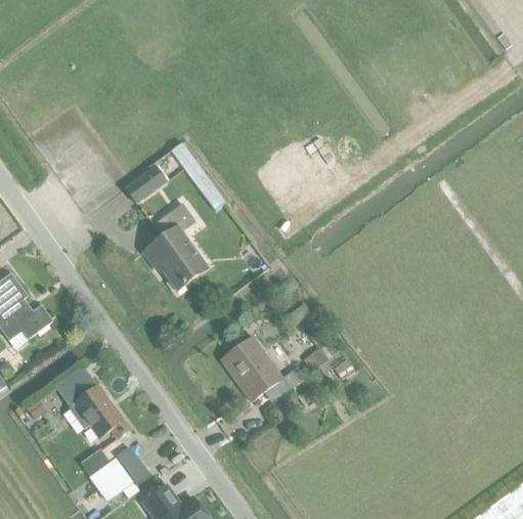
[(181,141),(171,149),(215,210),(225,202),(181,141)]
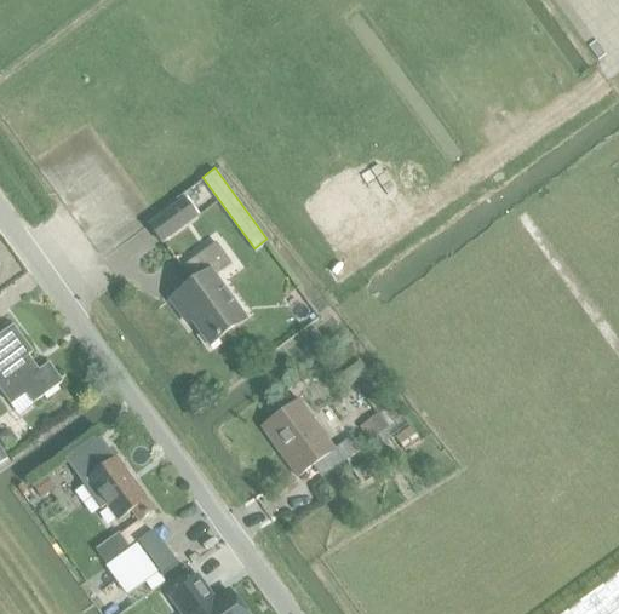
[(147,224),(160,241),(198,213),(184,196),(147,224)]
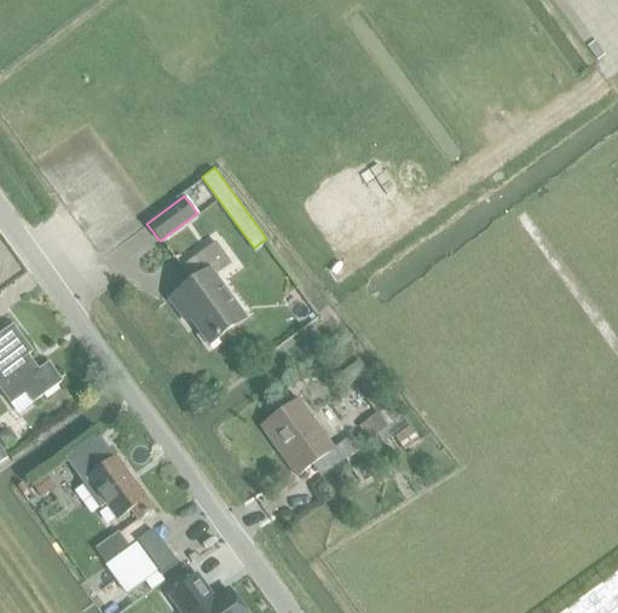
[(214,272),(231,260),(215,238),(182,264),(194,279),(171,296),(188,321),(192,317),(209,340),(244,314),(214,272)]
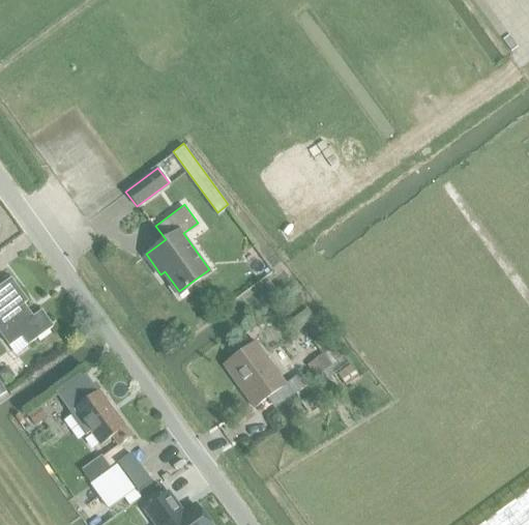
[(27,340),(51,322),(39,307),(29,315),(19,301),(26,296),(10,275),(0,283),(0,326),(9,340),(21,330),(27,340)]
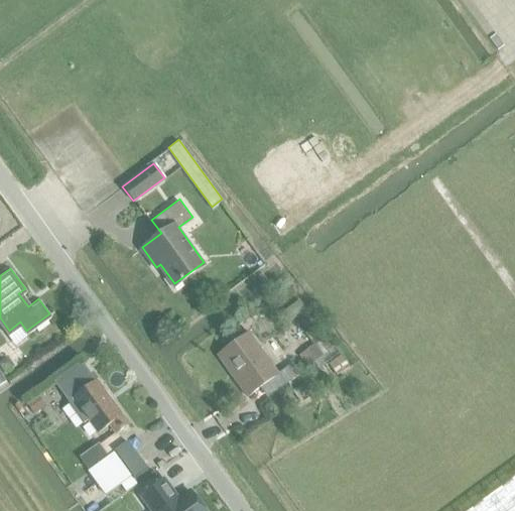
[(305,307),(297,297),(288,304),(295,314),(305,307)]
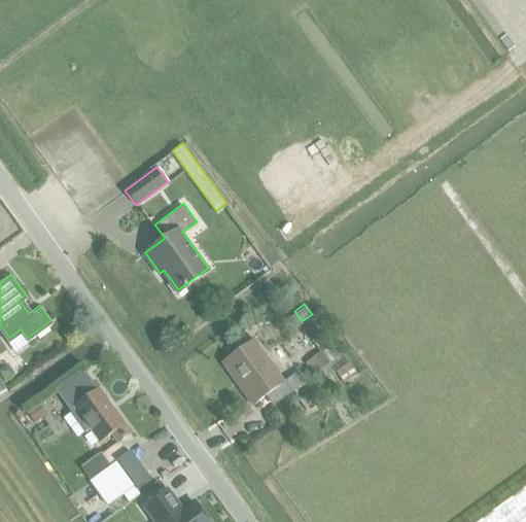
[(312,321),(304,327),(312,338),(320,332),(312,321)]
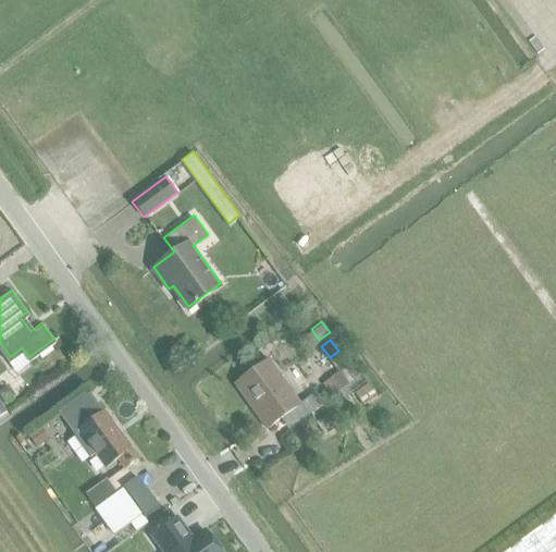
[(267,421),(300,397),(269,353),(237,376),(257,402),(254,404),(267,421)]
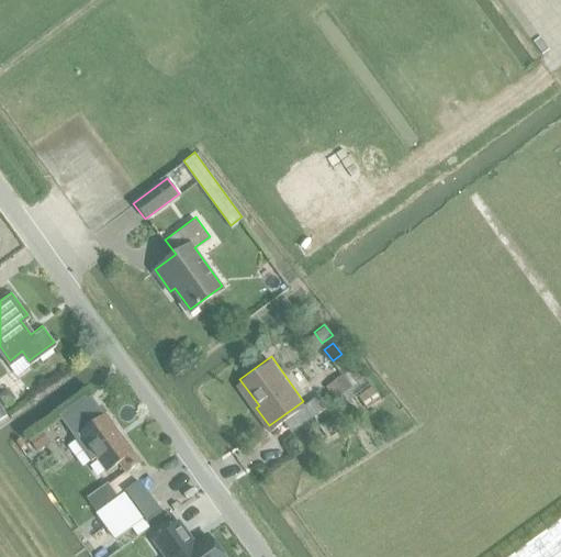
[(341,374),(325,386),(334,398),(350,386),(341,374)]
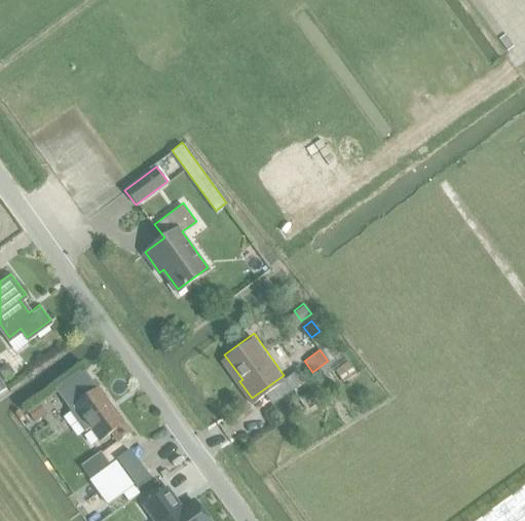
[(348,360),(334,368),(342,380),(355,371),(348,360)]
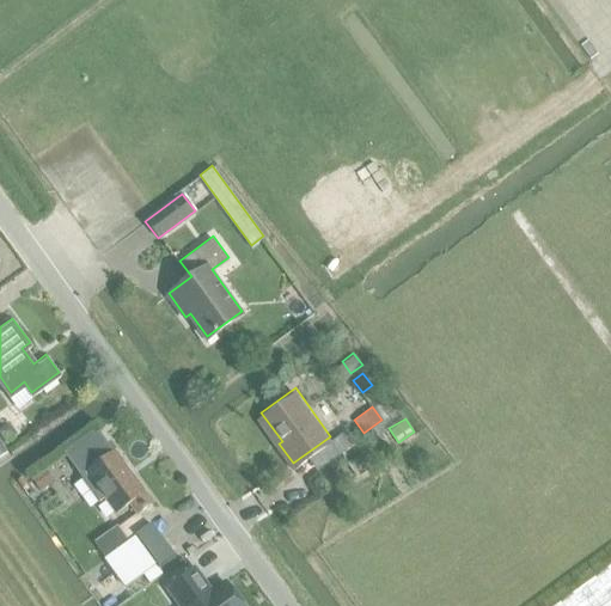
[(342,446),(356,436),(347,423),(334,433),(342,446)]
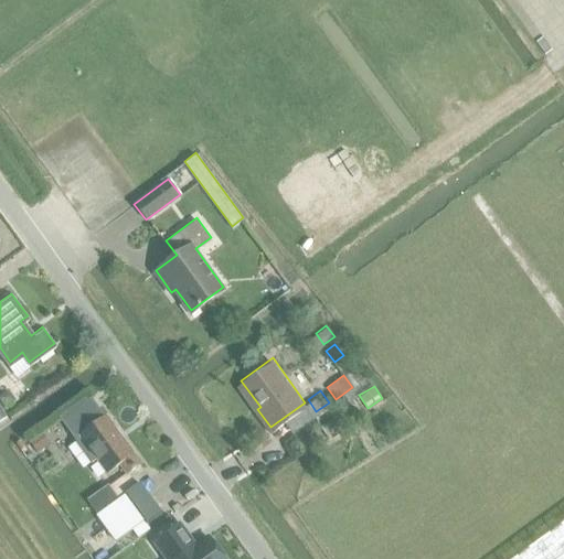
[(350,405),(321,425),(330,438),(360,418),(350,405)]
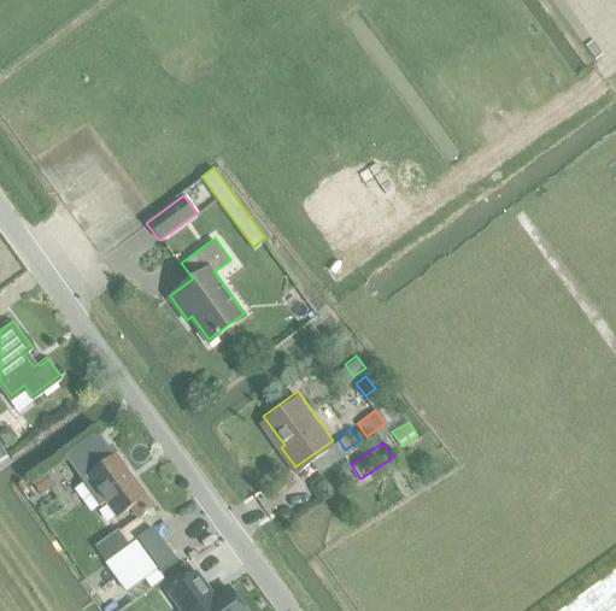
[(82,480),(87,487),(99,504),(106,498),(118,513),(132,504),(139,513),(152,504),(117,453),(91,473),(92,474),(82,480)]
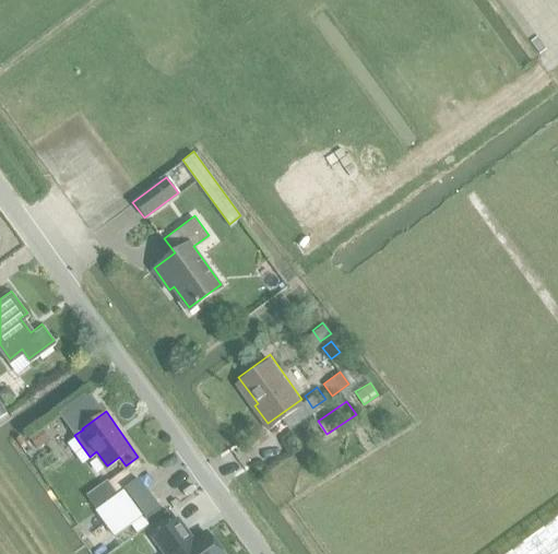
[(43,427),(30,437),(36,446),(49,436),(43,427)]
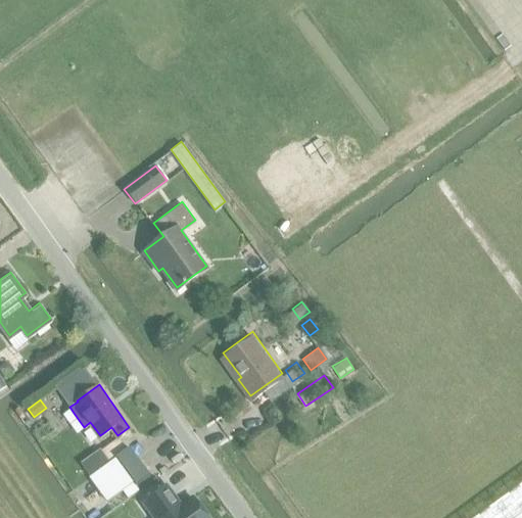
[(99,446),(79,461),(106,500),(133,480),(136,484),(149,475),(145,469),(129,445),(108,460),(99,446)]
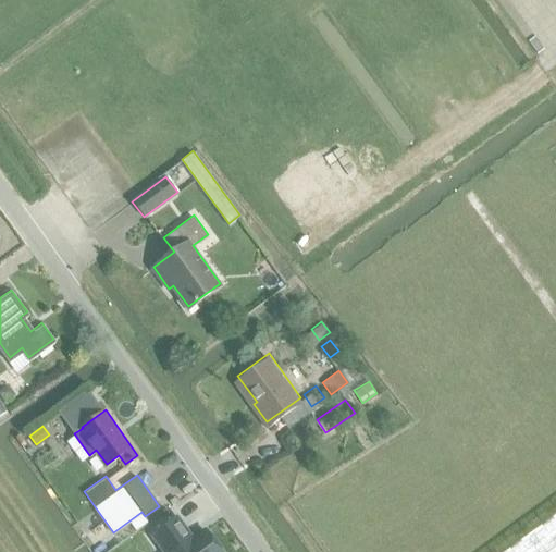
[(176,515),(151,532),(164,551),(221,551),(205,528),(189,539),(185,531),(187,530),(176,515)]
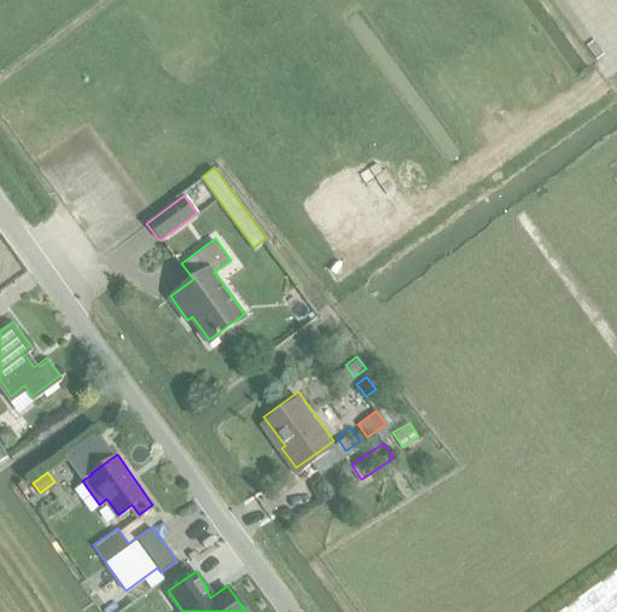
[(616,611),(616,571),(560,611),(616,611)]
